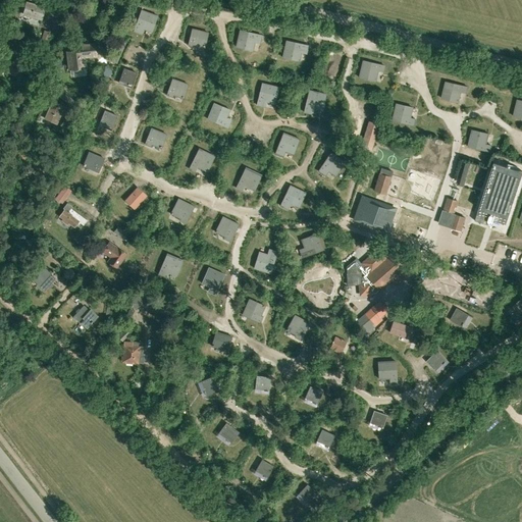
[(45,7),(27,2),(23,14),(42,19),(45,7)]
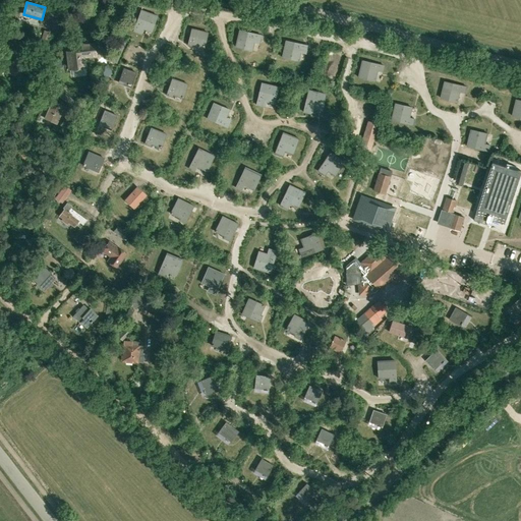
[(133,32),(139,34),(141,29),(152,32),(157,16),(141,10),(133,32)]
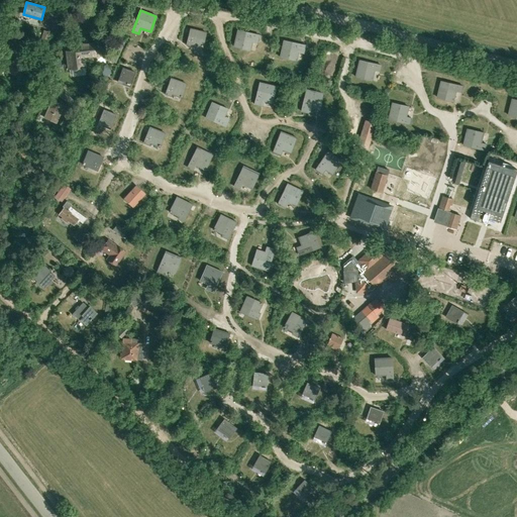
[(206,32),(190,28),(186,44),(193,46),(193,44),(202,46),(206,32)]
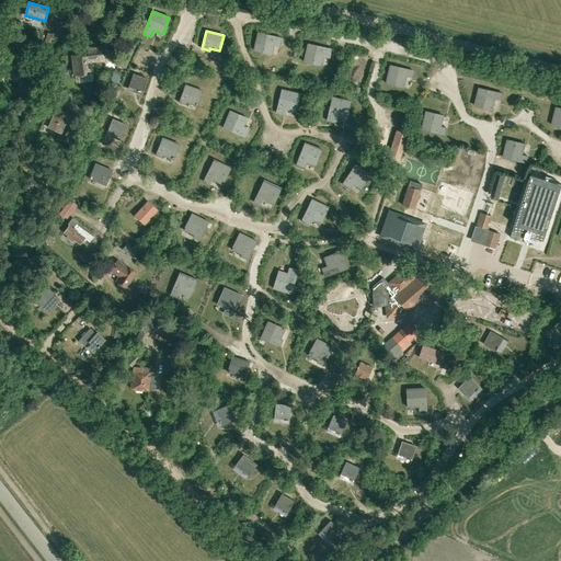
[(258,33),(253,50),(272,55),(274,43),(279,45),(282,38),(258,33)]
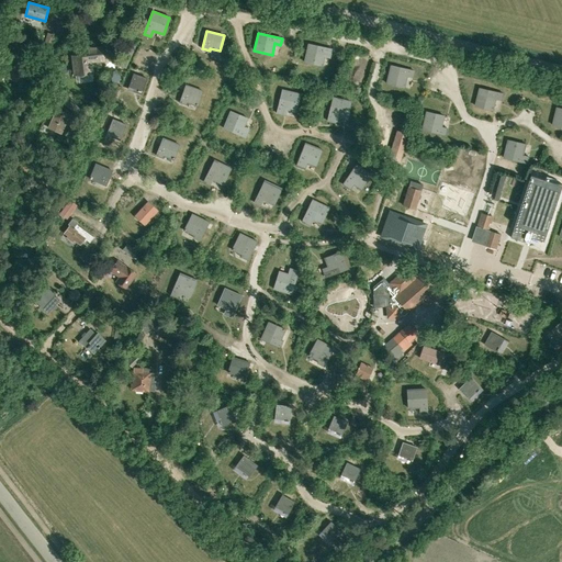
[(130,41),(120,63),(125,66),(135,43),(130,41)]
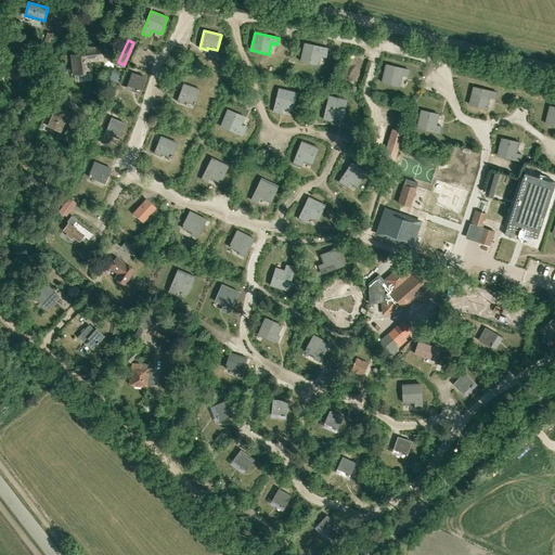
[(321,53),(326,55),(327,49),(305,43),(300,61),(318,65),(321,53)]
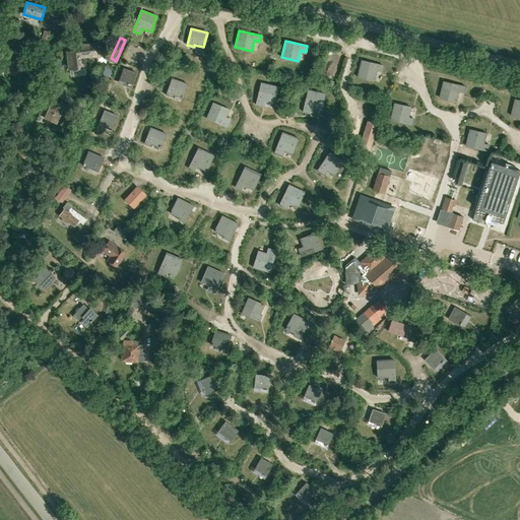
[(68,73),(83,71),(82,57),(89,56),(88,55),(94,55),(93,43),(86,44),(86,42),(81,43),(81,44),(74,45),(74,46),(66,47),(67,51),(66,52),(68,73)]
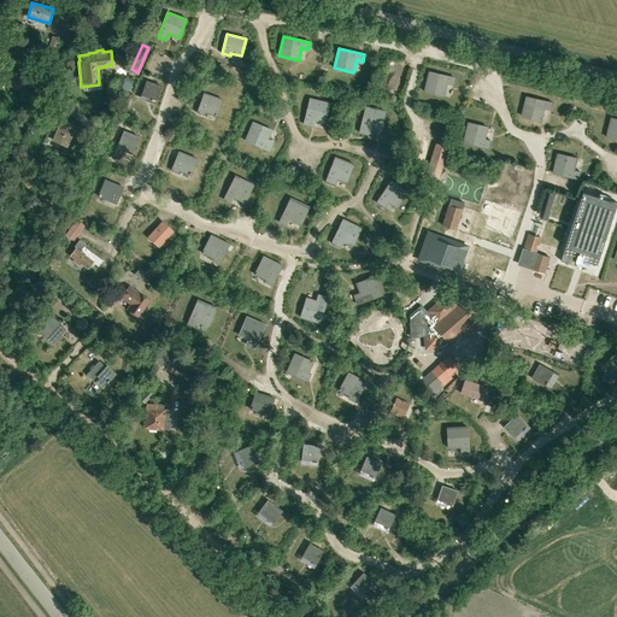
[(21,65),(10,86),(21,90),(31,70),(21,65)]
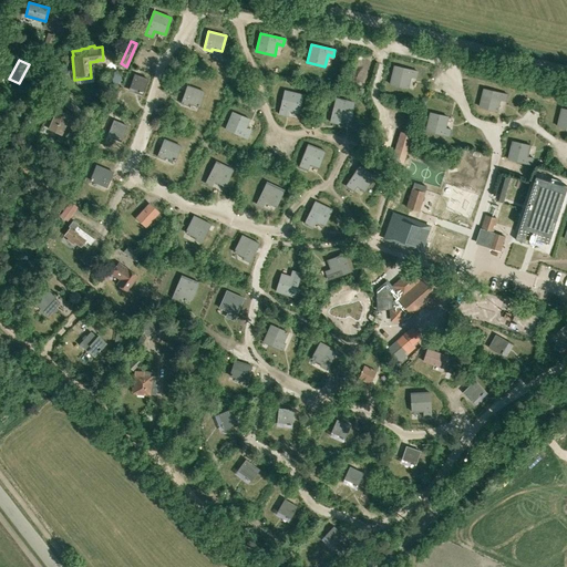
[(408,88),(411,76),(416,78),(418,71),(394,65),(390,83),(408,88)]
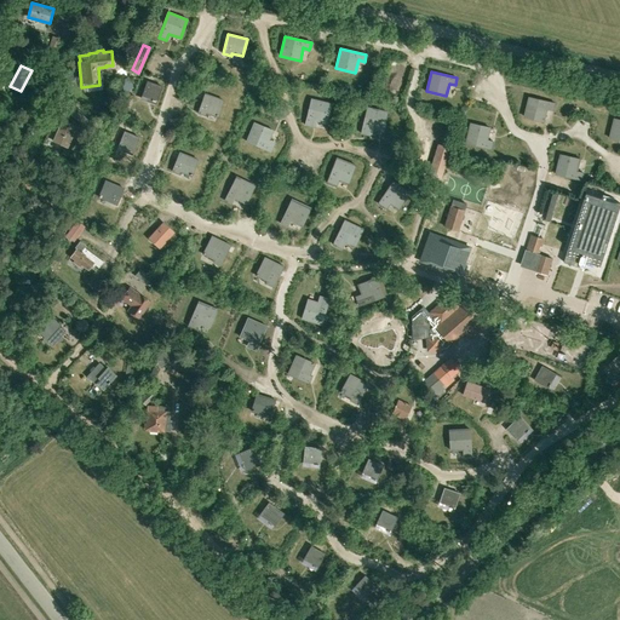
[(155,101),(156,102),(161,86),(147,81),(142,96),(153,99),(151,101),(155,102),(155,101)]
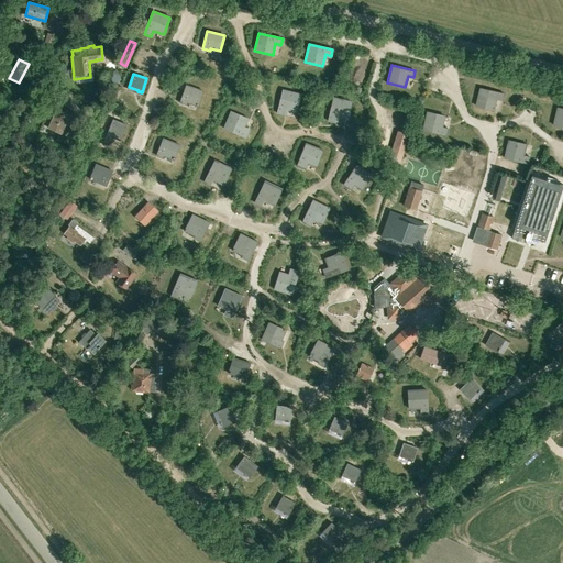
[(202,91),(186,85),(180,102),(187,105),(187,102),(197,107),(202,91)]
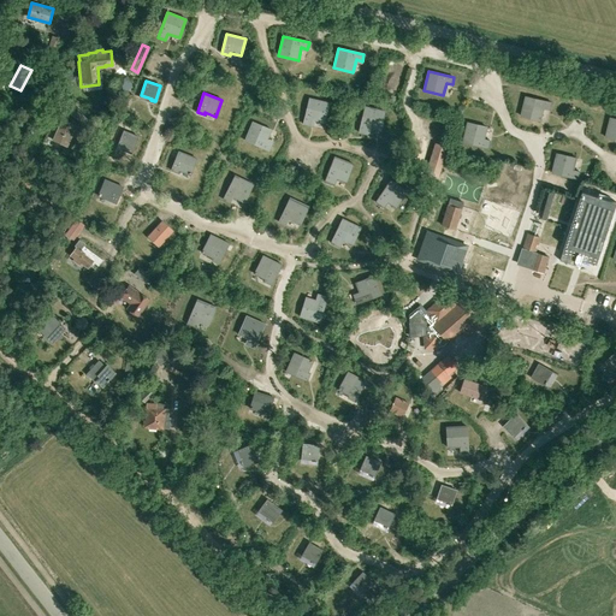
[(551,102),(526,96),(521,116),(540,120),(544,108),(550,110),(551,102)]
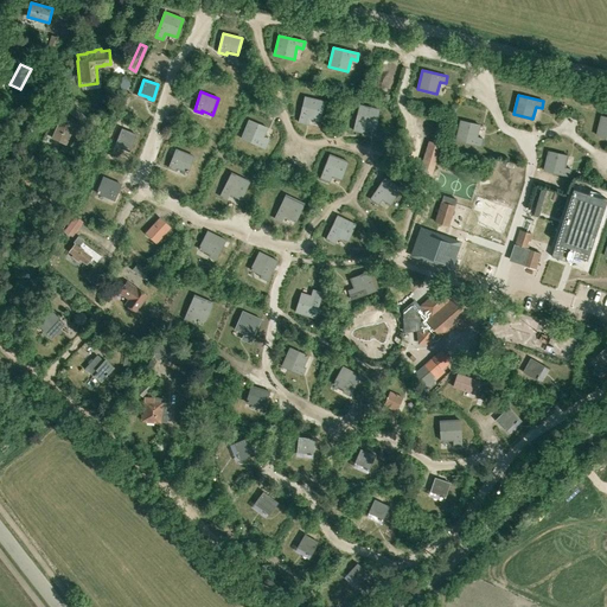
[(324,101),(305,97),(299,122),(306,123),(307,117),(319,121),(324,101)]
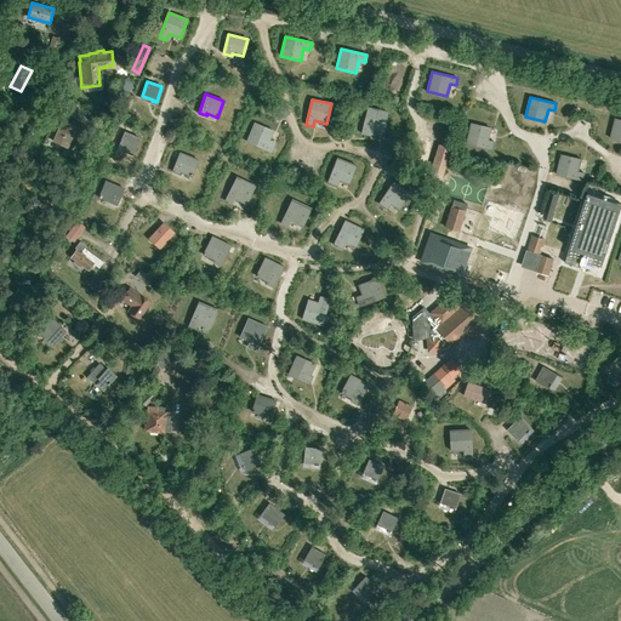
[(370,129),(383,131),(387,112),(368,107),(362,134),(369,135),(370,129)]
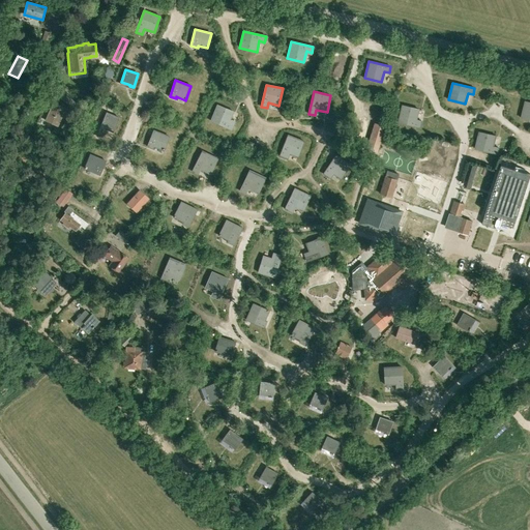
[(64,108),(54,102),(49,113),(50,114),(47,121),(57,125),(64,108)]
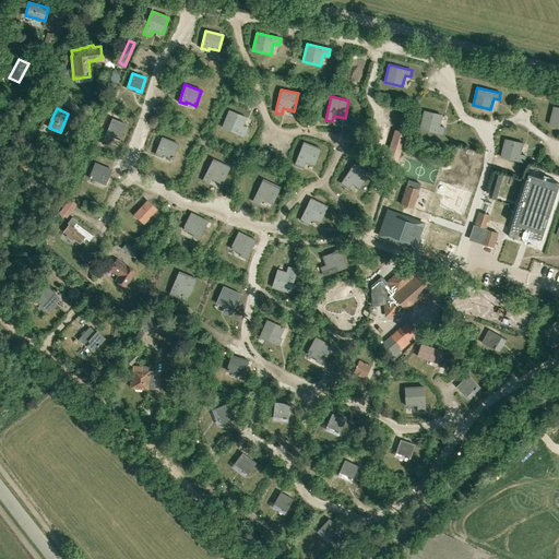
[(229,110),(222,128),(245,137),(247,130),(241,128),(246,118),(229,110)]
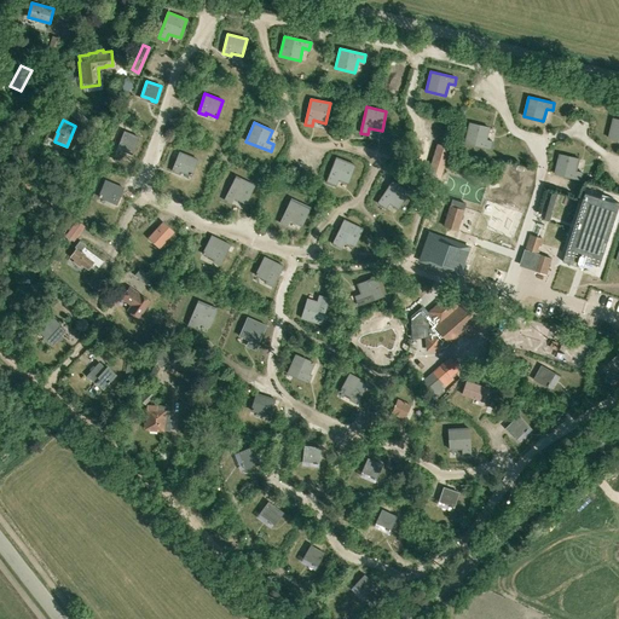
[(469,123),(464,143),(491,149),(492,142),(486,140),(489,127),(469,123)]
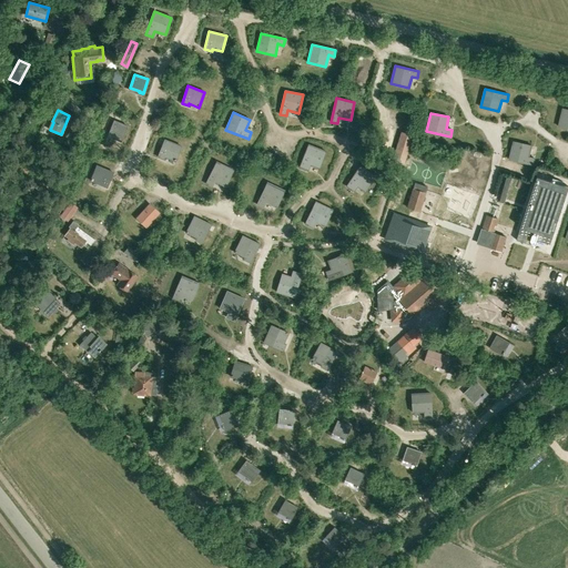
[(121,139),(122,139),(127,127),(114,121),(109,134),(118,138),(118,139),(120,140),(121,139)]
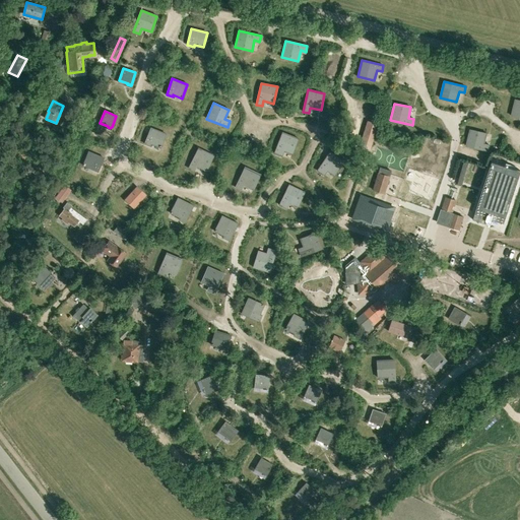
[(160,147),(166,134),(150,128),(144,143),(150,146),(151,144),(160,147)]
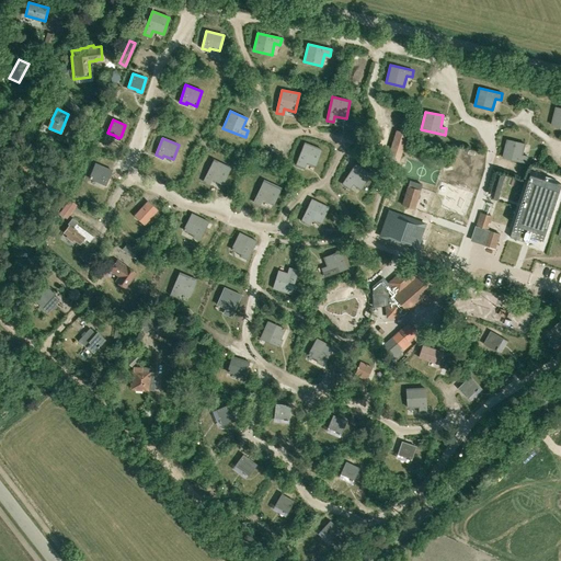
[(526,163),(528,157),(523,156),(525,144),(507,139),(503,158),(526,163)]
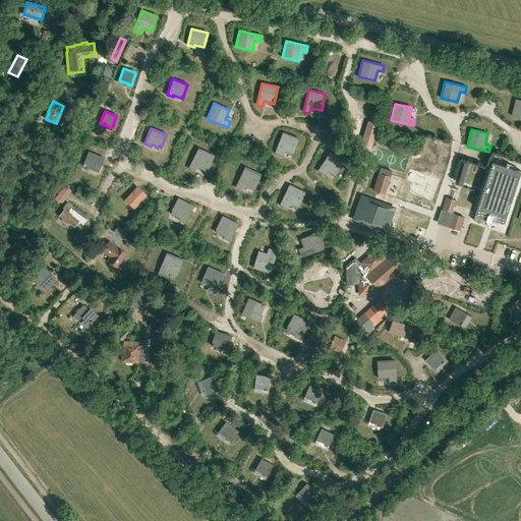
[(283,132),(275,154),(281,156),(282,151),(292,155),(298,138),(283,132)]
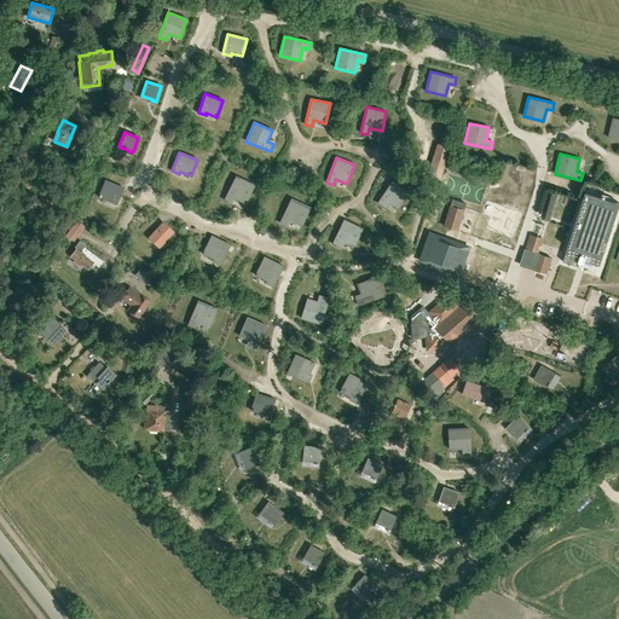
[(432,162),(428,177),(439,180),(444,166),(432,162)]
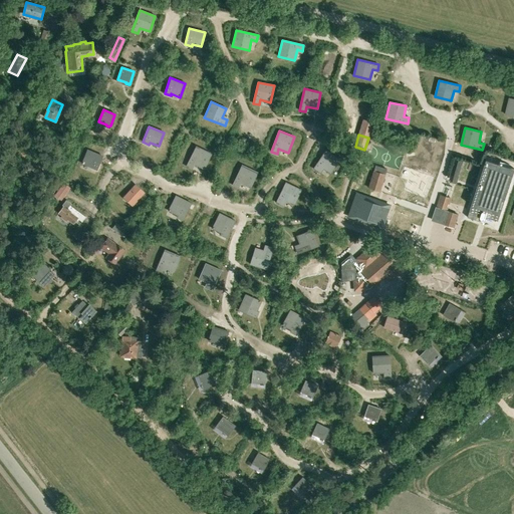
[(211,154),(196,147),(186,167),(192,169),(194,164),(204,169),(211,154)]
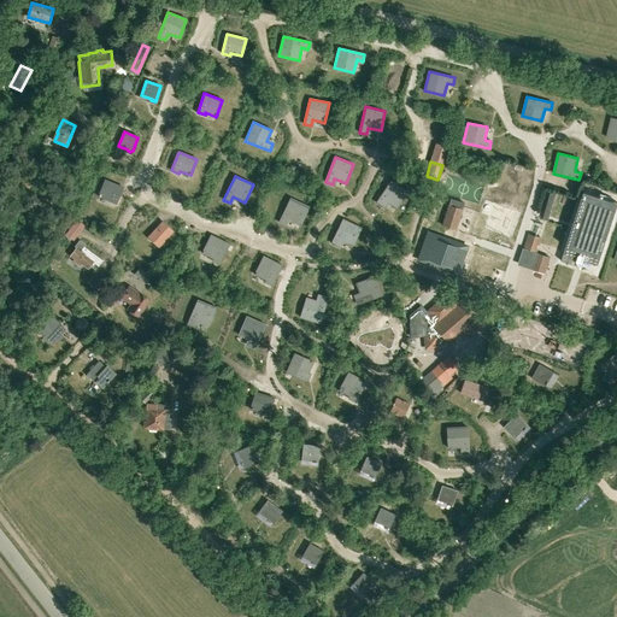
[(105,180),(98,197),(116,204),(121,193),(125,195),(128,189),(123,187),(105,180)]
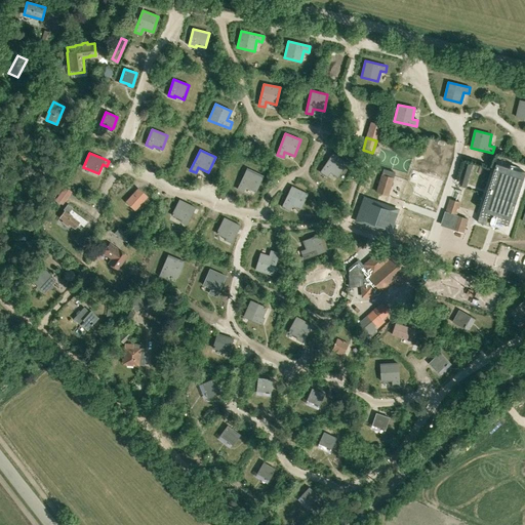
[(333,153),(320,171),(325,175),(328,170),(337,176),(347,163),(333,153)]
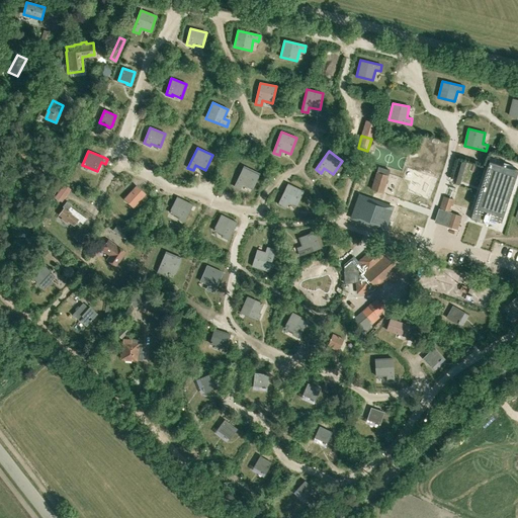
[(517,168),(493,160),(473,218),(492,224),(494,218),(505,222),(517,180),(517,168)]
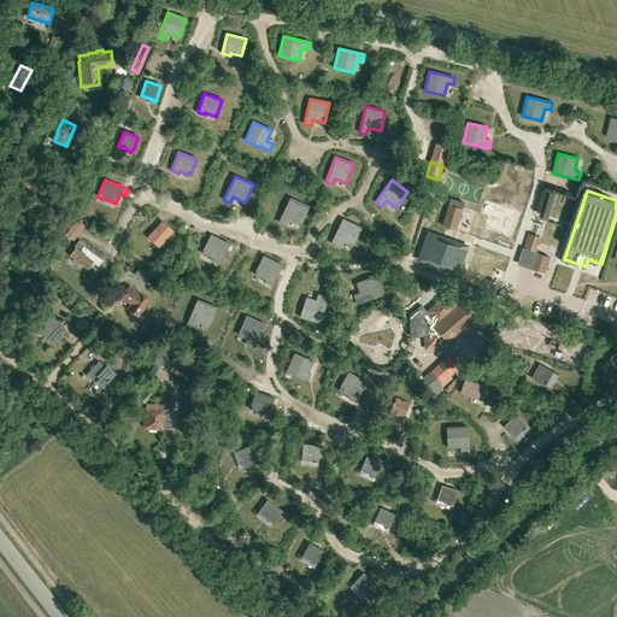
[(288,219),(300,224),(309,206),(291,198),(280,222),(286,225),(288,219)]
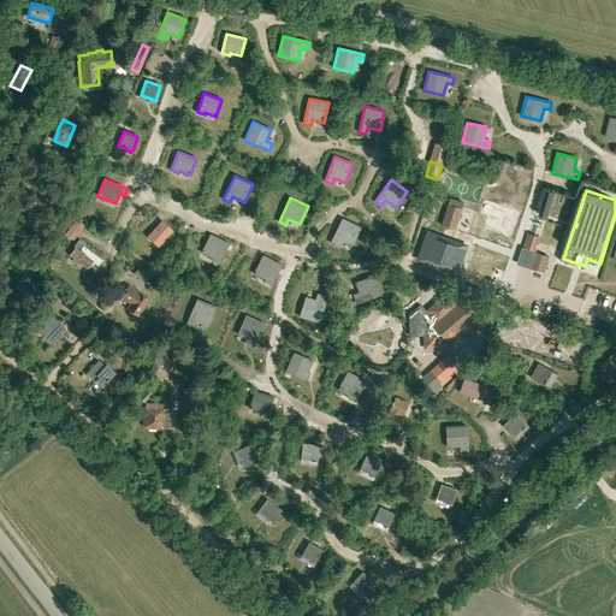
[(448,205),(442,225),(455,229),(461,209),(448,205)]
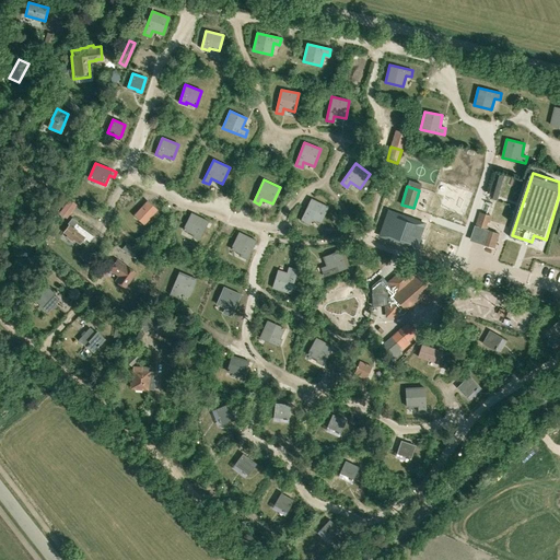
[(327,207),(311,199),(301,221),(306,223),(310,219),(319,223),(327,207)]
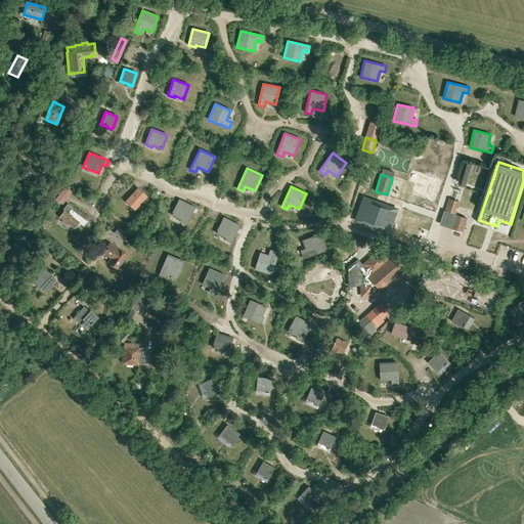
[(56,199),(62,204),(72,191),(66,187),(56,199)]
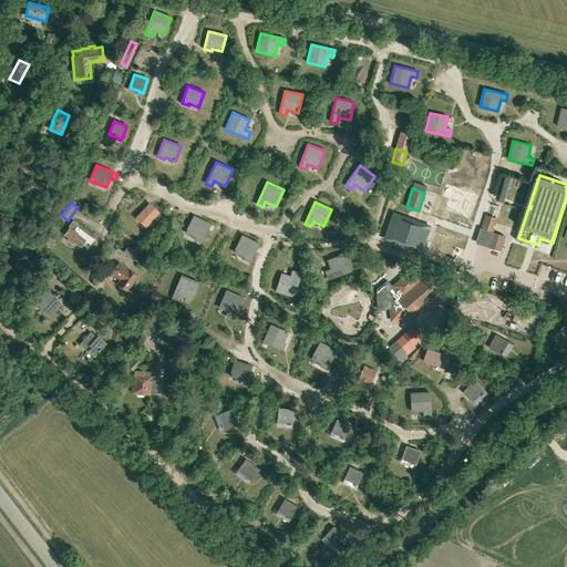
[(158,212),(150,204),(145,208),(144,209),(138,216),(144,220),(147,224),(151,220),(158,212)]
